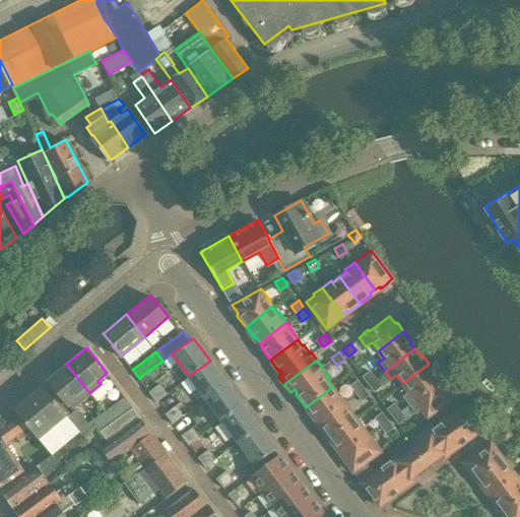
[(210,361),(189,376),(197,387),(192,391),(199,400),(204,396),(205,398),(226,382),(210,361)]
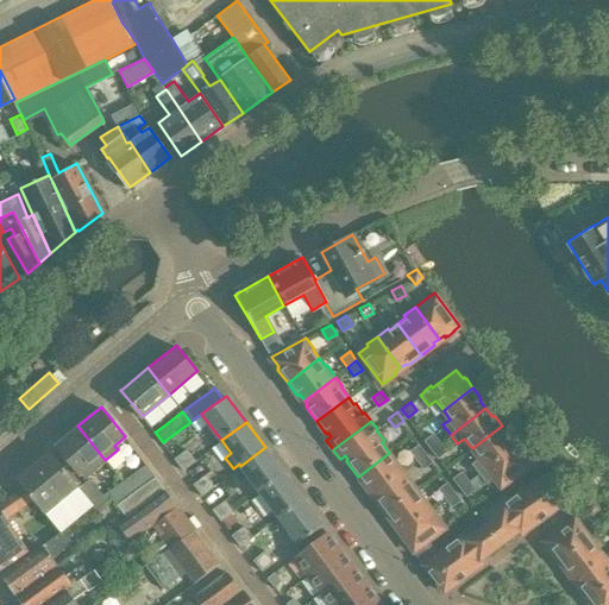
[(77,426),(56,445),(80,473),(88,466),(93,471),(105,460),(101,455),(77,426)]
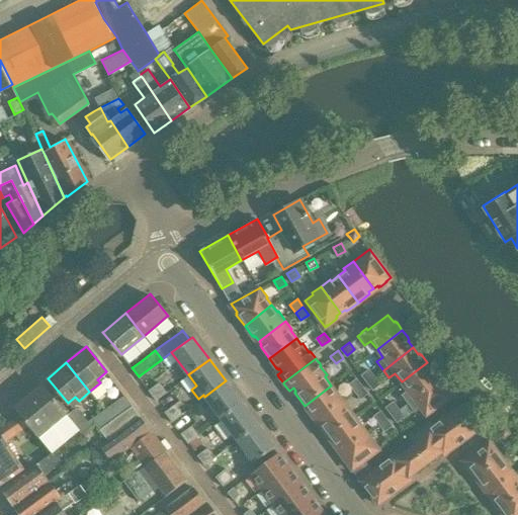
[(401,395),(408,403),(437,379),(431,373),(433,372),(432,370),(427,362),(402,381),(407,390),(401,395)]
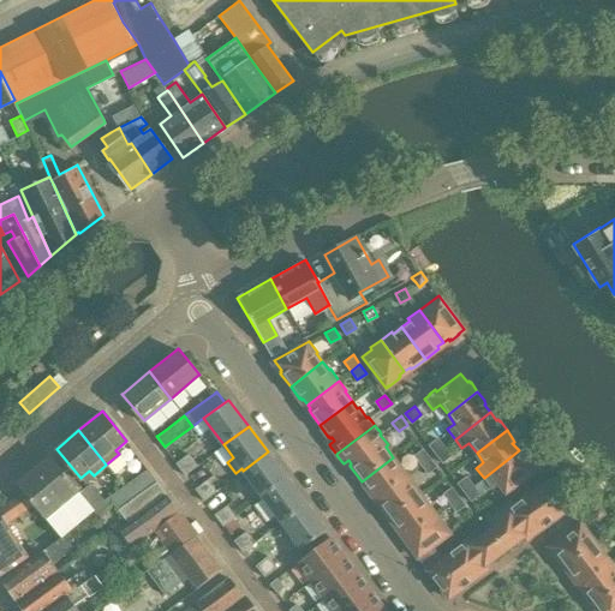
[(437,437),(429,444),(436,453),(445,445),(437,437)]
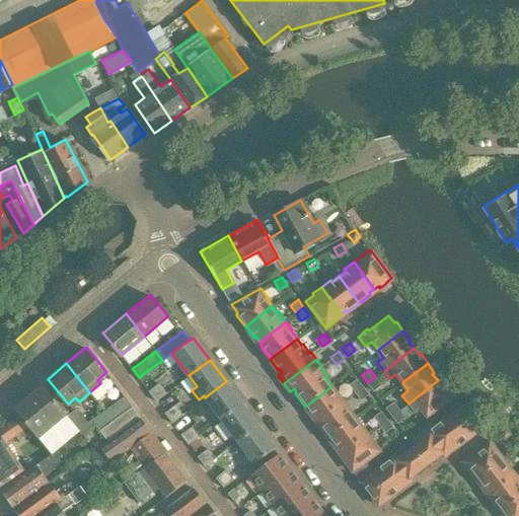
[(375,376),(368,382),(373,389),(380,384),(375,376)]
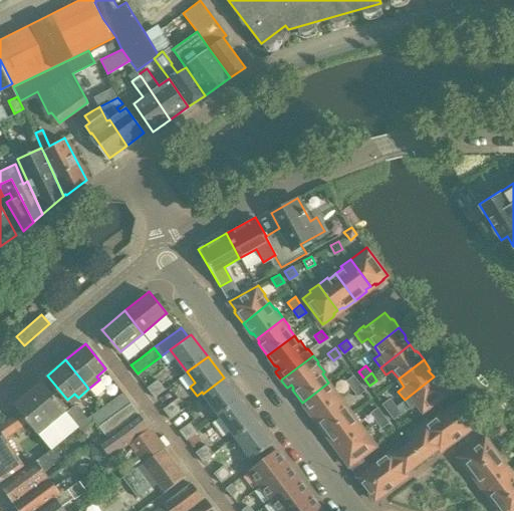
[(345,379),(352,389),(359,384),(352,374),(345,379)]
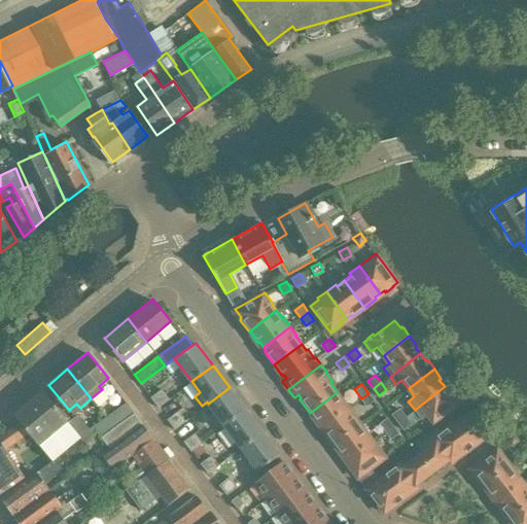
[(450,393),(445,386),(415,410),(420,417),(426,412),(433,421),(459,403),(457,400),(458,400),(453,393),(452,394),(451,392),(450,393)]
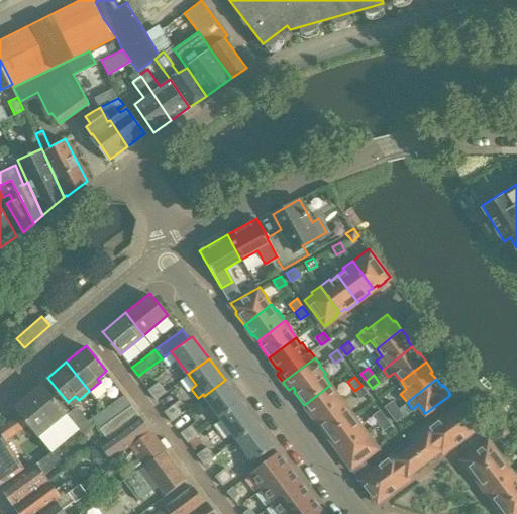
[(225,380),(204,396),(220,417),(241,401),(225,380)]
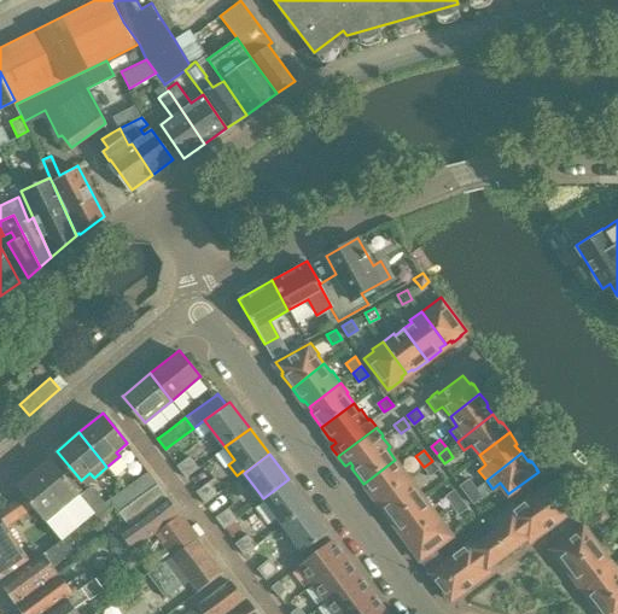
[(190,455),(178,465),(186,477),(199,466),(190,455)]
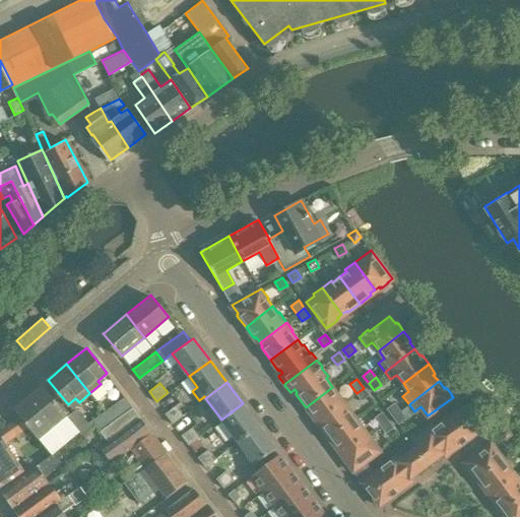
[(52,455),(56,452),(54,450),(78,431),(66,416),(42,385),(14,407),(19,414),(33,432),(52,455)]
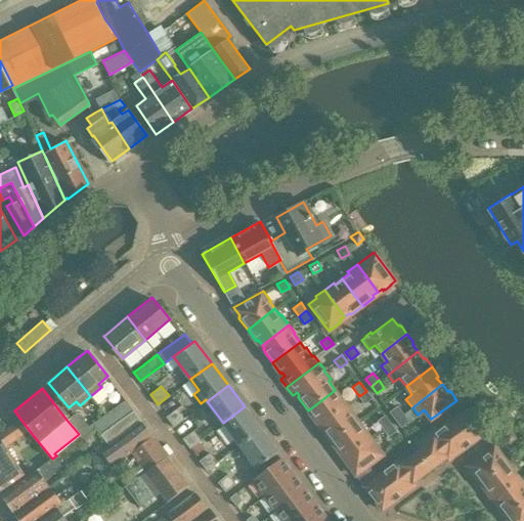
[(335,390),(308,410),(314,419),(315,420),(317,419),(322,426),(349,404),(341,393),(339,395),(335,390)]
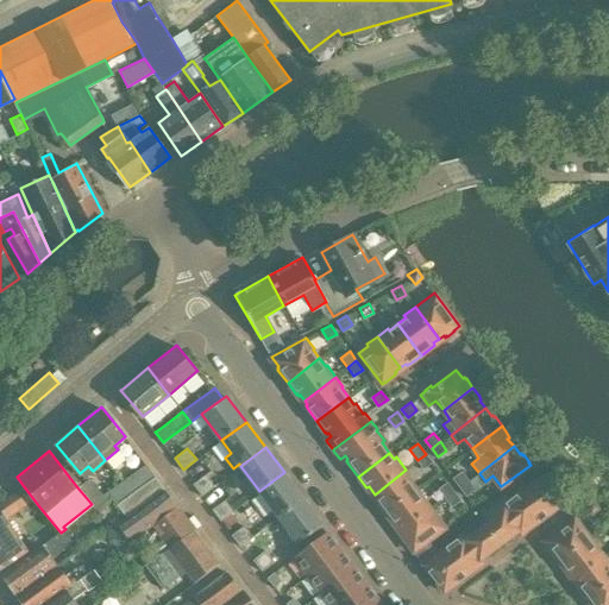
[(431,460),(426,454),(418,460),(422,467),(431,460)]
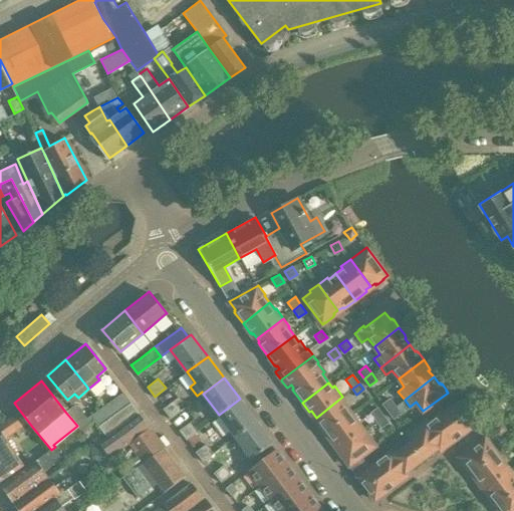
[(123,392),(94,413),(91,416),(93,419),(98,426),(131,403),(130,400),(123,392)]
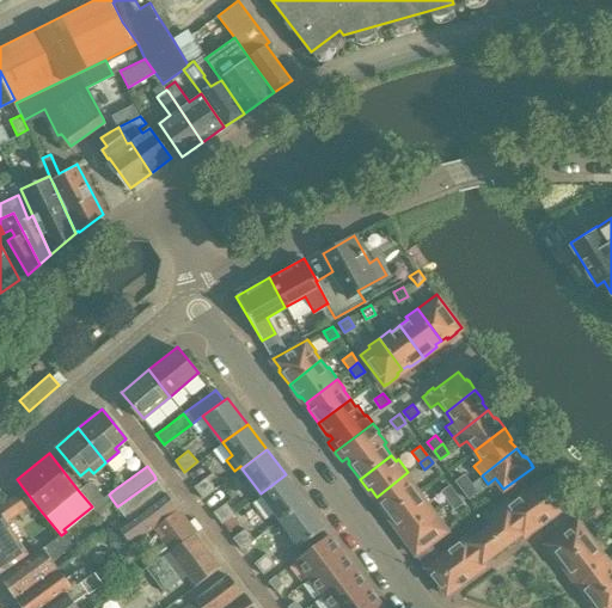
[(521,481),(528,491),(514,502),(533,529),(563,507),(536,471),(521,481)]
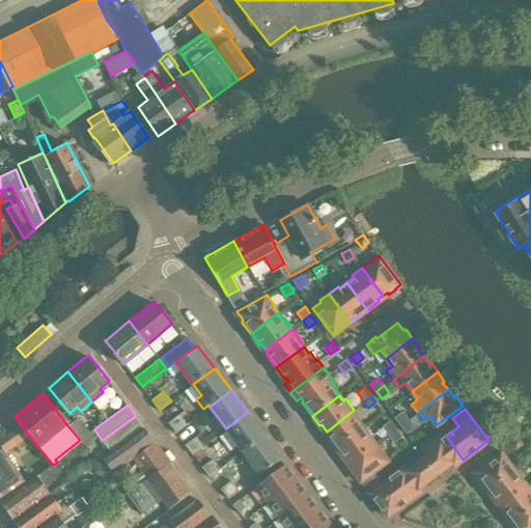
[(354,410),(327,432),(328,434),(327,435),(328,436),(337,449),(364,428),(357,419),(359,417),(354,410)]
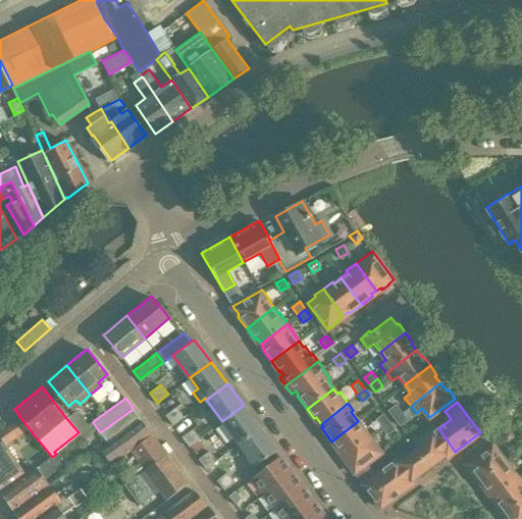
[(396,404),(388,409),(395,417),(402,411),(396,404)]
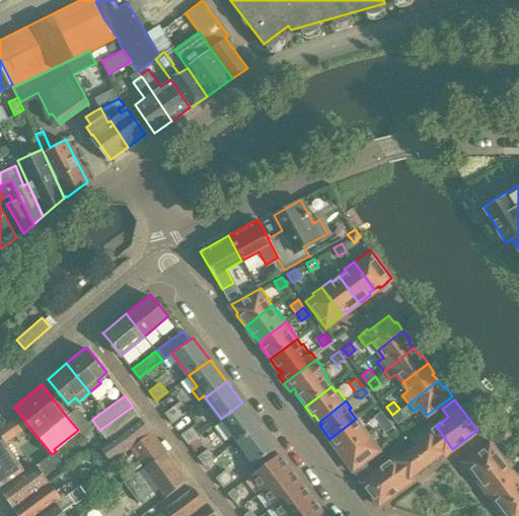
[(242,402),(221,419),(237,441),(258,425),(242,402)]
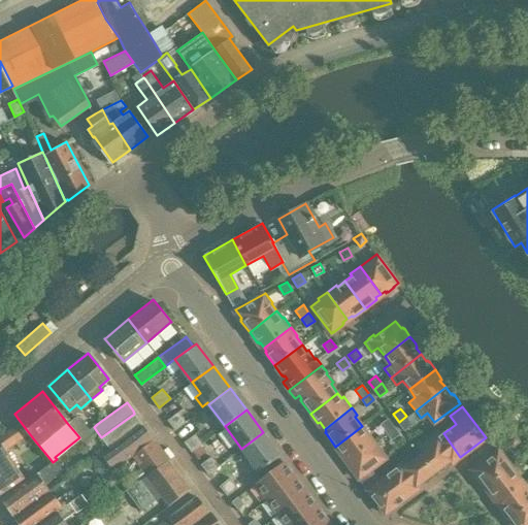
[(178,411),(168,419),(175,429),(186,421),(178,411)]
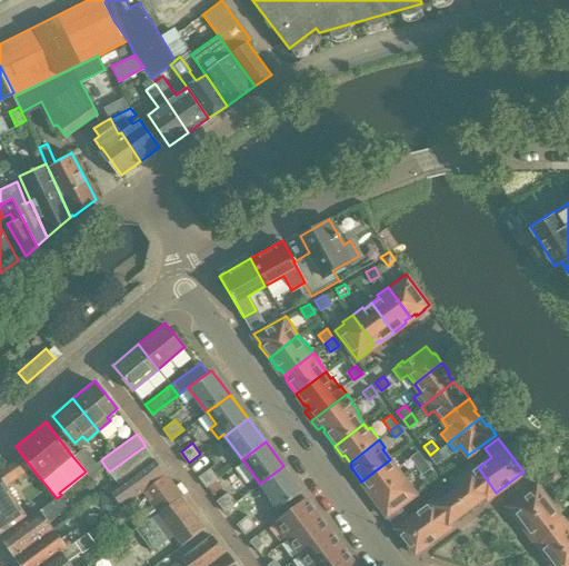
[(118,483),(153,457),(145,446),(109,472),(118,483)]
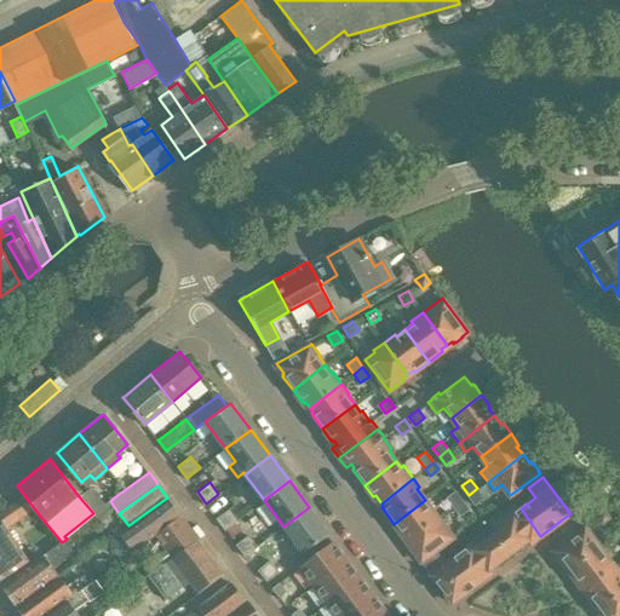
[(97,518),(113,505),(110,501),(105,504),(91,487),(79,496),(93,513),(97,518)]
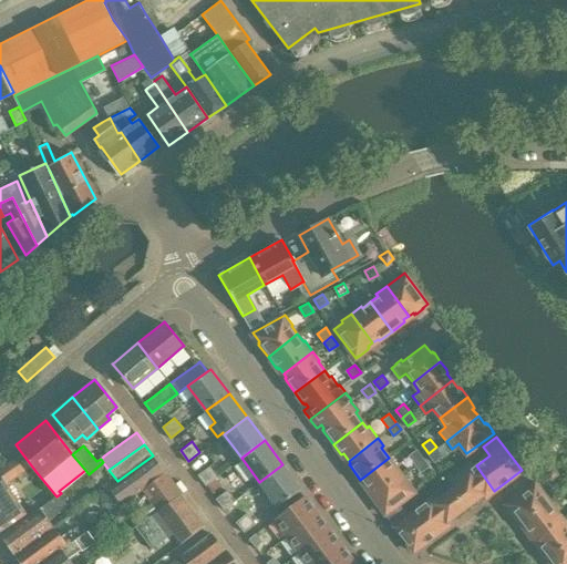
[(436,447),(429,453),(434,461),(442,455),(436,447)]
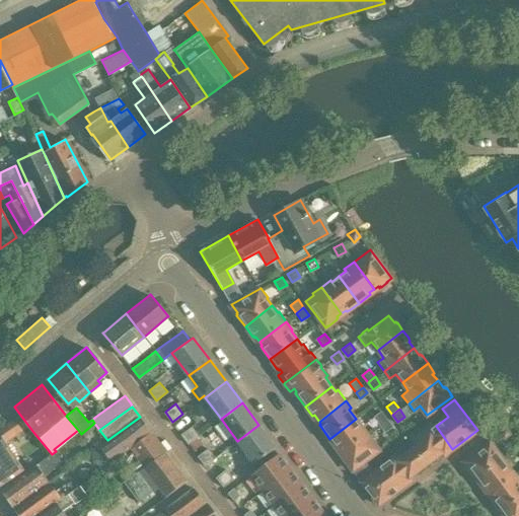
[(373,416),(380,426),(387,420),(380,411),(373,416)]
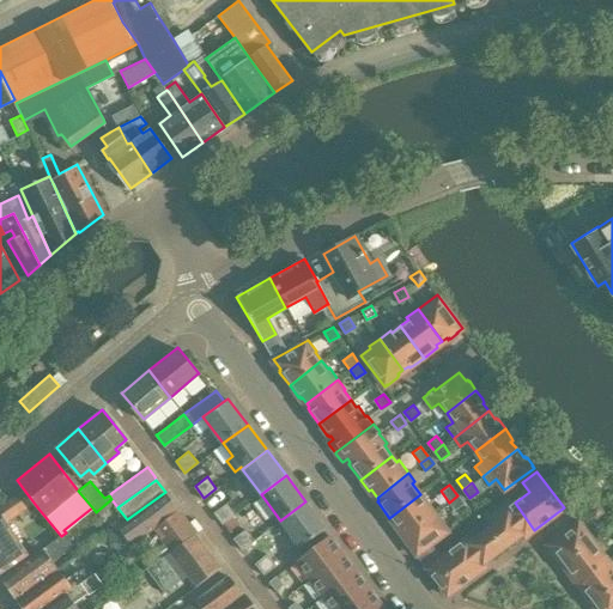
[(38,509),(23,488),(10,498),(0,504),(0,573),(29,555),(6,522),(18,513),(22,519),(38,509)]
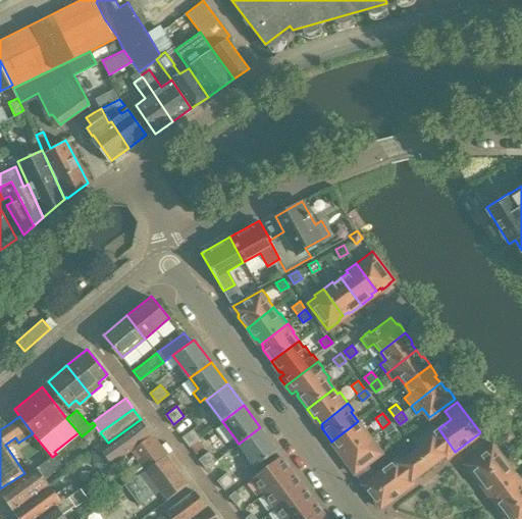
[(131,450),(152,432),(141,419),(108,443),(100,449),(111,464),(131,450)]
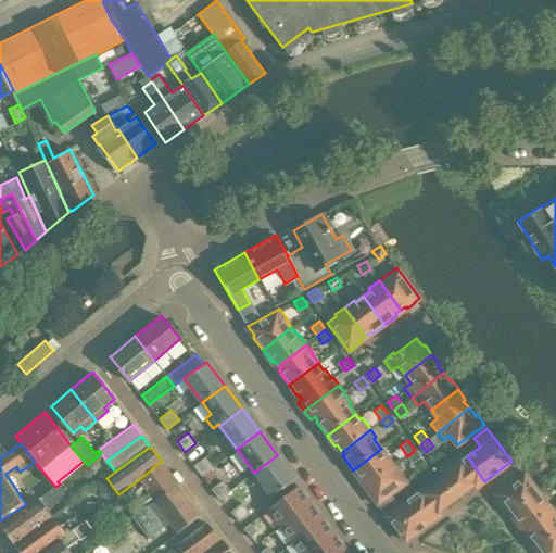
[(381,449),(353,470),(359,479),(359,478),(362,480),(363,479),(368,487),(396,465),(388,452),(386,454),(381,449)]
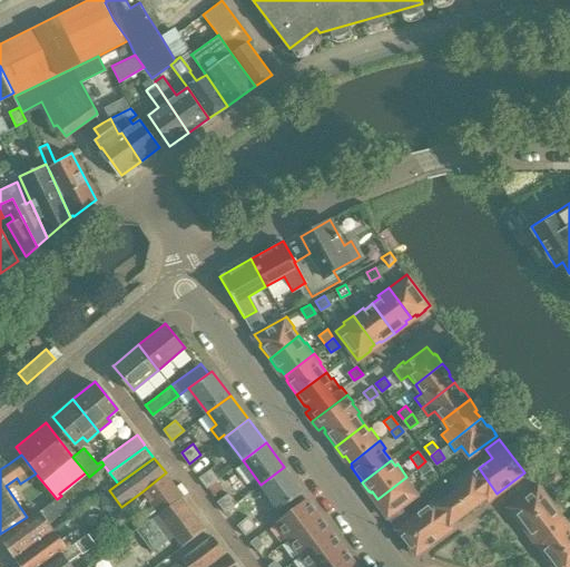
[(430,468),(425,461),(418,468),(422,473),(430,468)]
